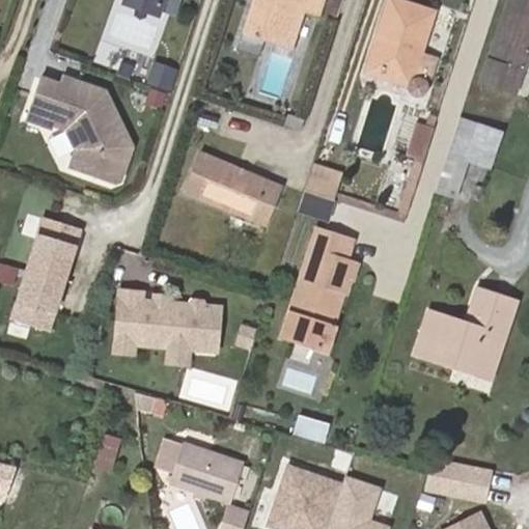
[(155,0),(178,8),(181,0),(155,0)]
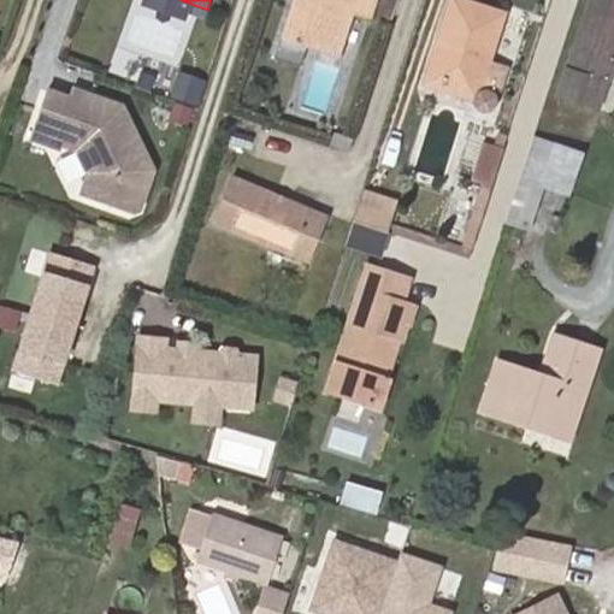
[(296,0),(294,7),(287,5),(278,29),(335,49),(349,6),(366,11),(369,0),(296,0)]
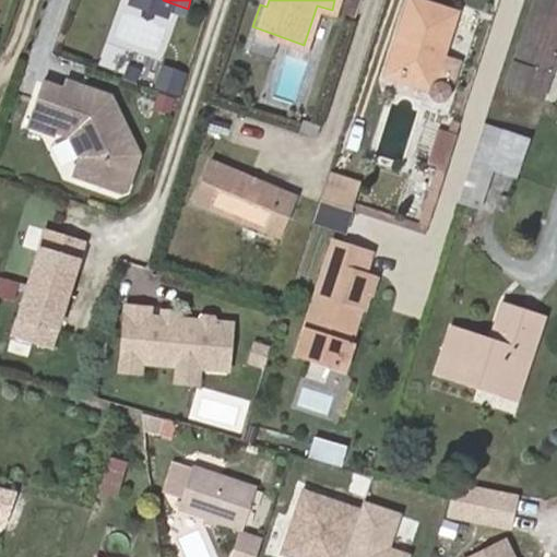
[(431,52),(447,9),(418,0),(405,0),(395,33),(402,35),(391,70),(423,79),(431,52)]
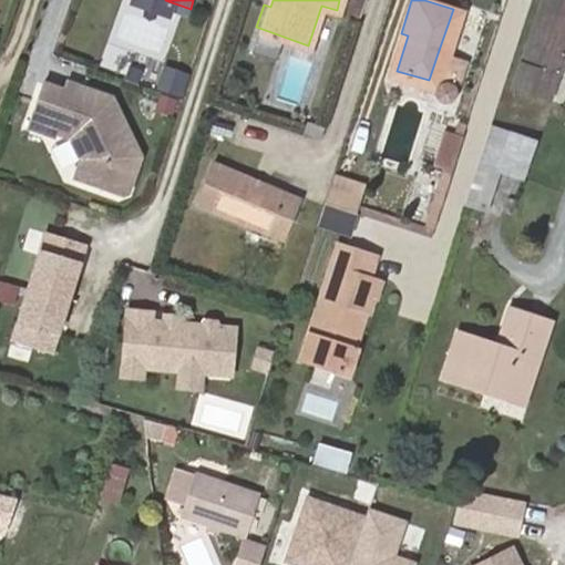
[(544,0),(519,84),(553,96),(564,61),(564,0),(544,0)]
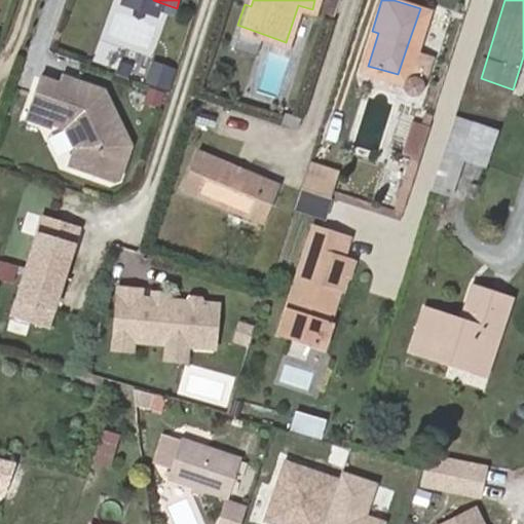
[(425,10),(420,8),(406,49),(398,74),(407,77),(405,84),(405,87),(406,89),(407,90),(409,92),(411,92),(413,92),(415,92),(417,91),(418,89),(419,87),(421,88),(432,58),(413,51),(425,10)]
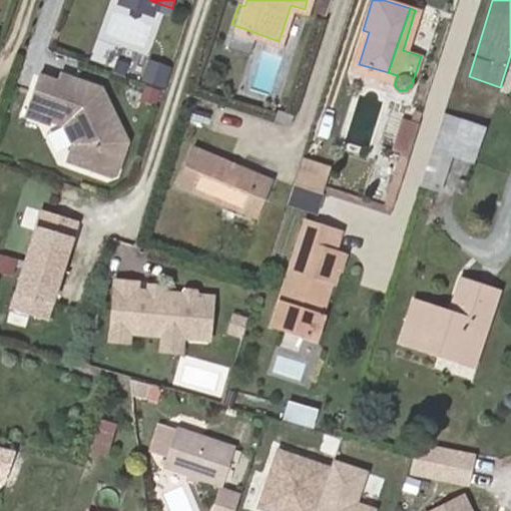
[(352,68),(386,79),(388,72),(359,64),(369,32),(363,30),(353,62),(352,68)]
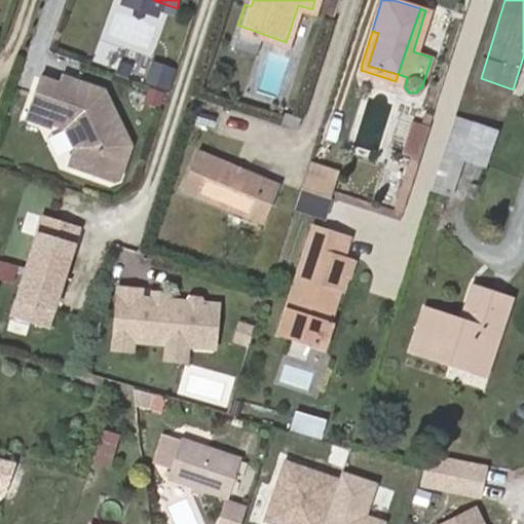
[(171,82),(177,66),(157,59),(151,75),(171,82)]
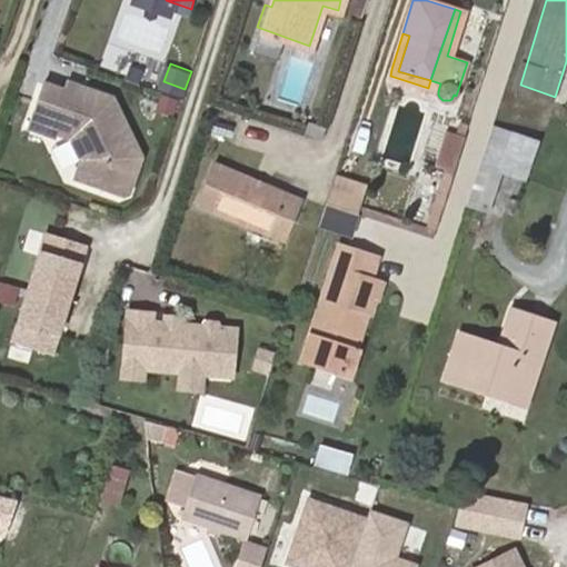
[(66,86),(68,78),(48,70),(46,79),(66,86)]
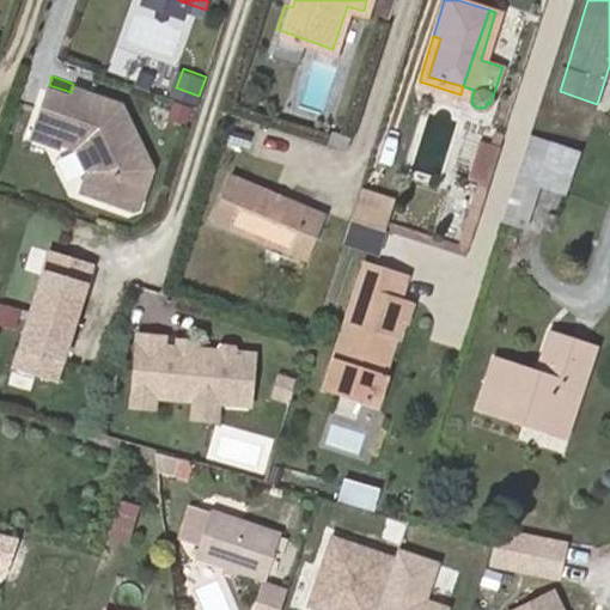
[(49,85),(32,130),(63,141),(65,138),(80,142),(92,170),(85,193),(133,208),(141,203),(154,164),(145,145),(138,148),(124,120),(130,117),(123,101),(73,84),(71,92),(49,85)]
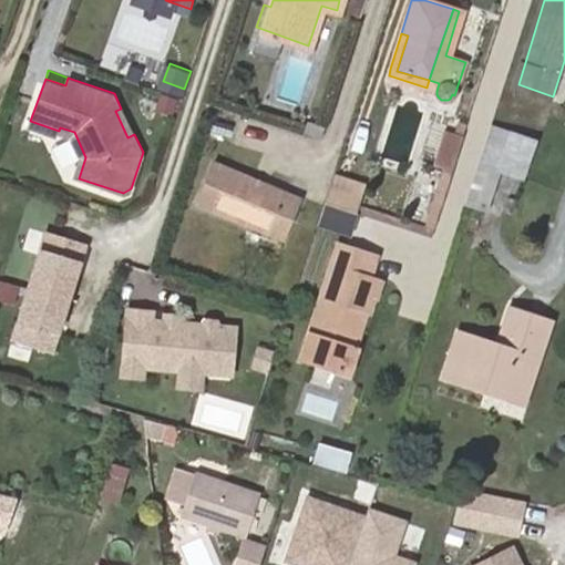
[(429,80),(427,88),(437,91),(439,83),(429,80)]
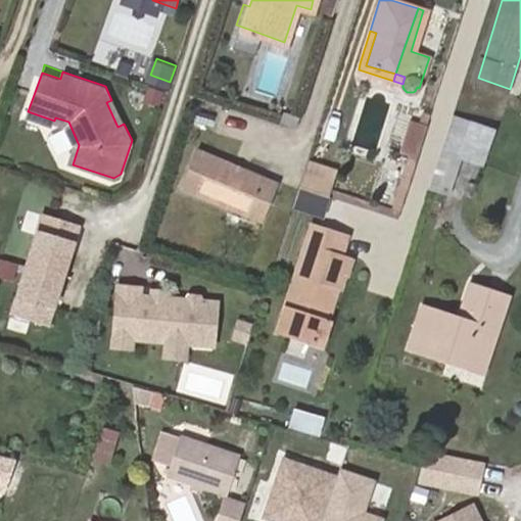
[(159,104),(164,90),(152,86),(147,100),(159,104)]
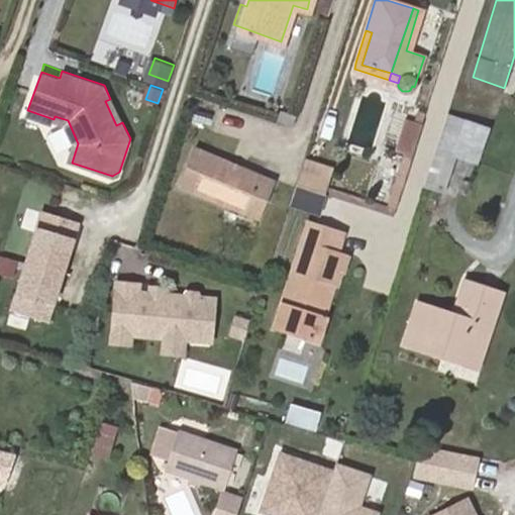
[(122,122),(110,99),(105,101),(116,125),(122,122)]
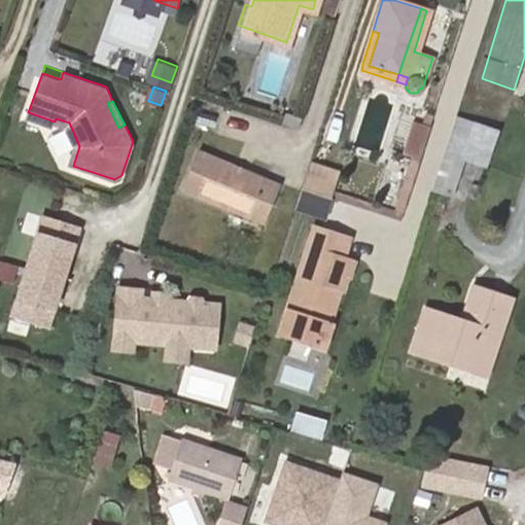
[(489,162),(499,130),(460,116),(450,147),(489,162)]
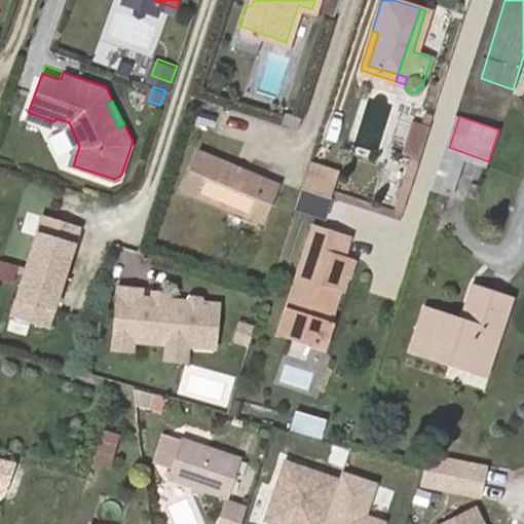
[(404,217),(434,123),(414,117),(404,149),(413,152),(395,207),(358,194),(354,201),(404,217)]
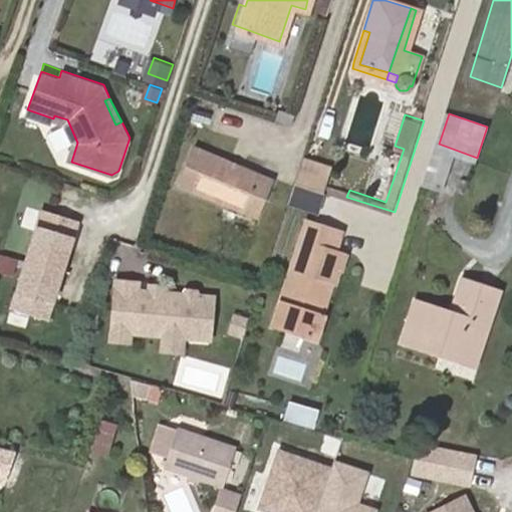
[(256,215),(271,179),(193,146),(178,182),(256,215)]
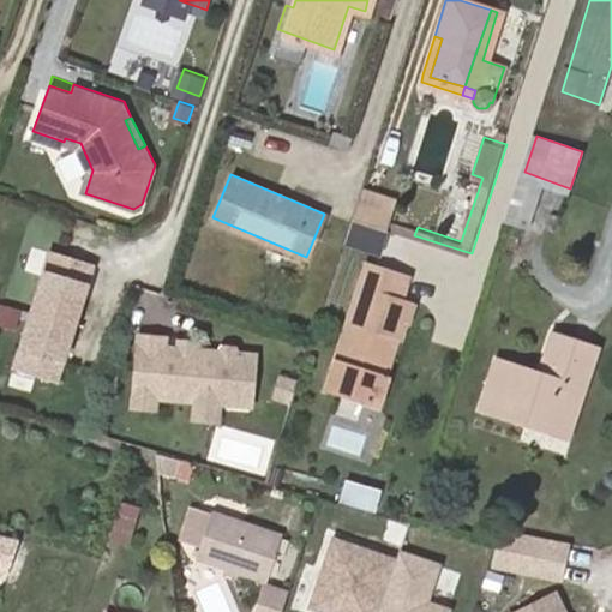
[(513,208),(531,213),(541,180),(523,174),(513,208)]
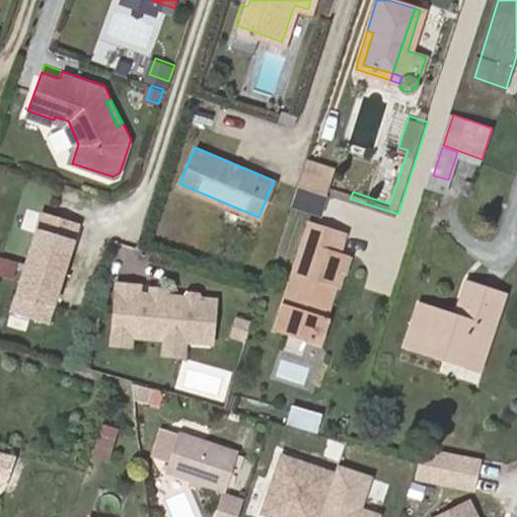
[(306,152),(297,182),(320,191),(323,181),(330,160),(306,152)]
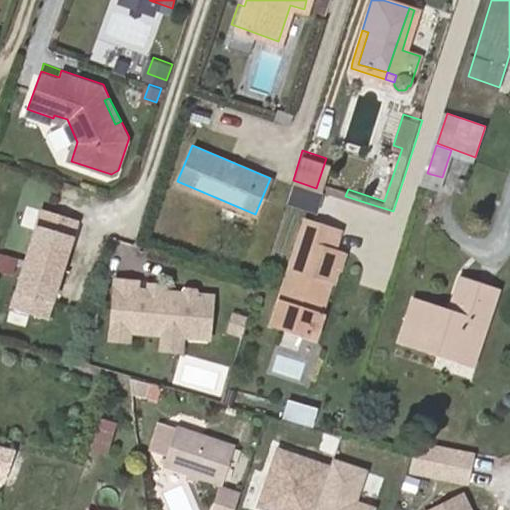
[(427,173),(425,180),(439,185),(442,177),(427,173)]
